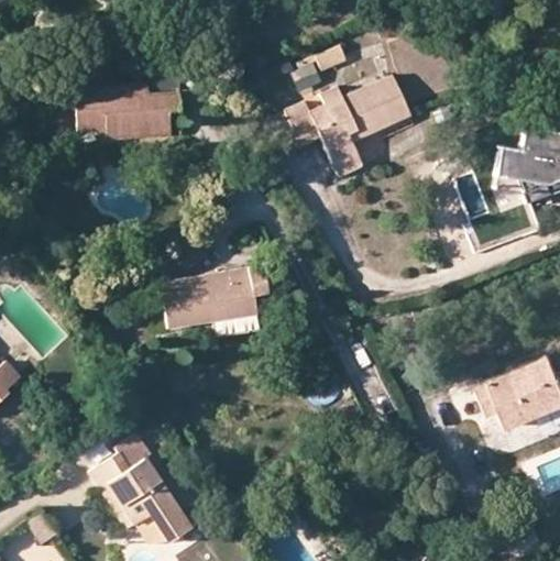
[(234,7),(234,0),(210,0),(209,6),(232,14),(234,7)]
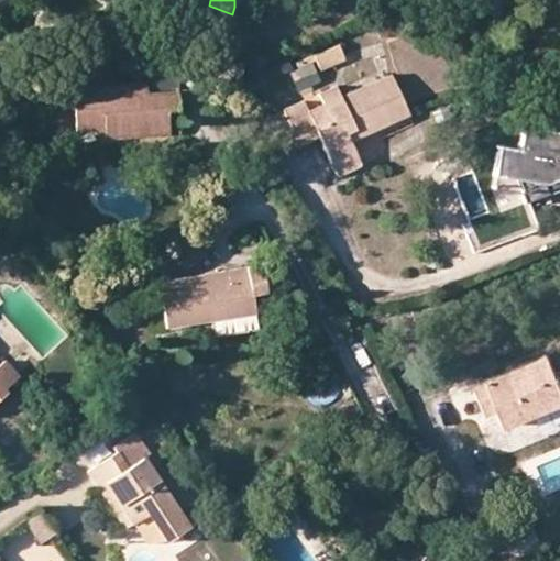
[(341,44),(317,55),(319,61),(324,69),(349,58),(341,44)]
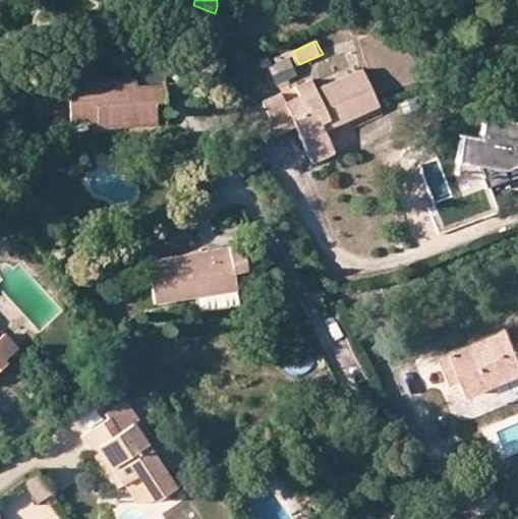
[(278,59),(282,64),(290,60),(295,56),(293,51),(278,59)]
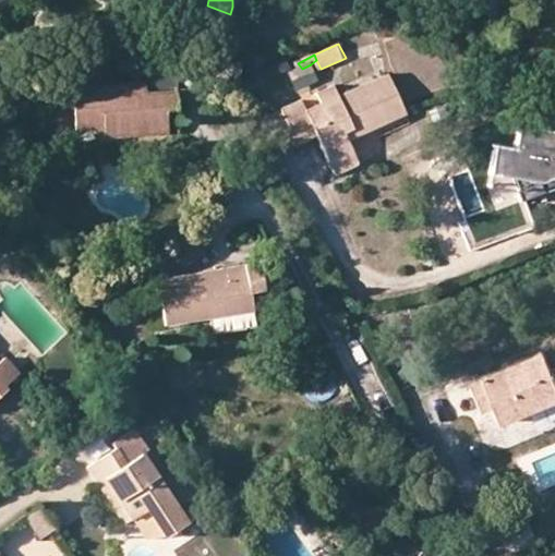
[(289,59),(264,70),(268,79),(291,69),(289,59)]
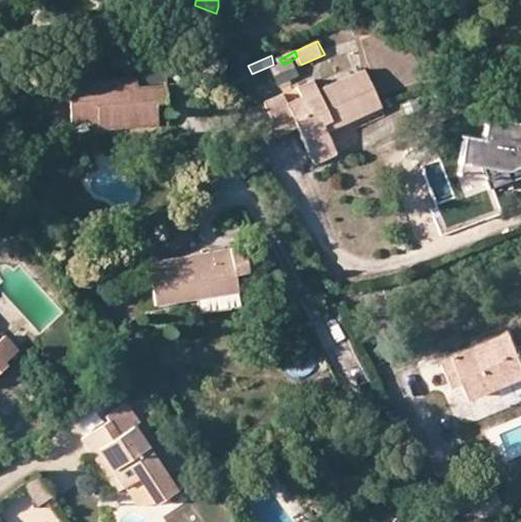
[(292,60),(284,64),(270,70),(277,87),(298,78),(292,60)]
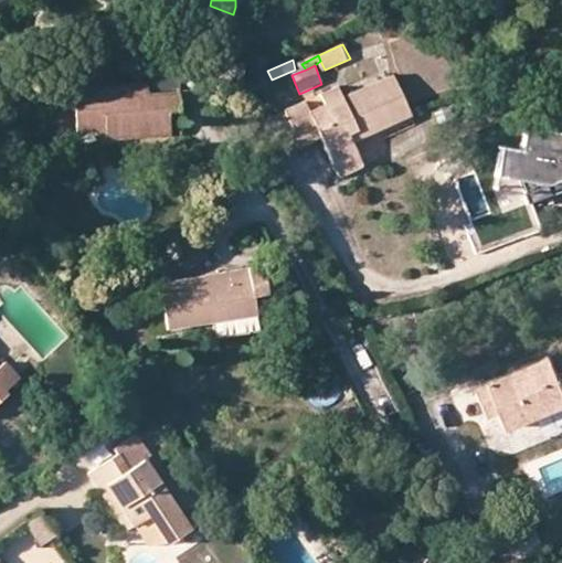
[(413,116),(394,76),(345,98),(340,88),(322,95),(327,105),(311,112),(307,103),(286,113),(303,147),(321,138),(335,163),(360,155),(356,142),(413,116)]
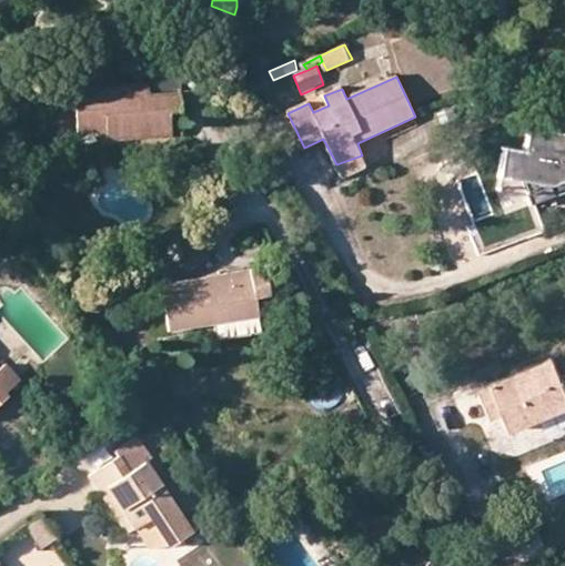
[(104,141),(167,139),(167,113),(178,113),(177,97),(144,98),(144,89),(78,92),(80,133),(104,132),(104,141)]
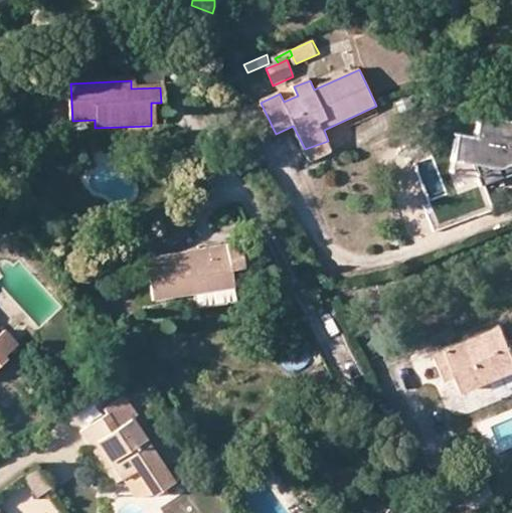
[(276,134),(261,103),(241,111),(254,143),(276,134)]
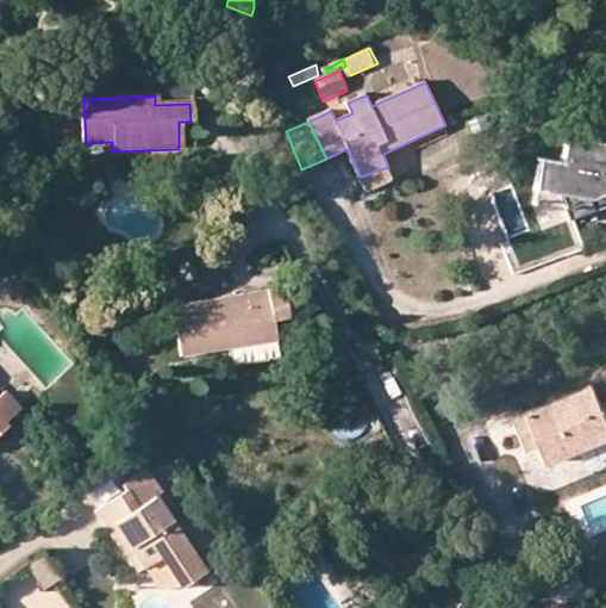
[(541,160),(537,197),(563,198),(586,204),(605,197),(605,144),(569,140),(566,163),(541,160)]
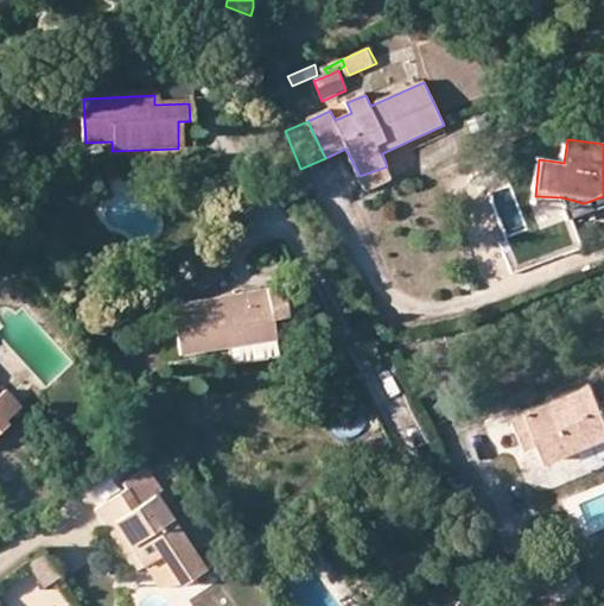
[(390,180),(387,166),(360,176),(366,191),(390,180)]
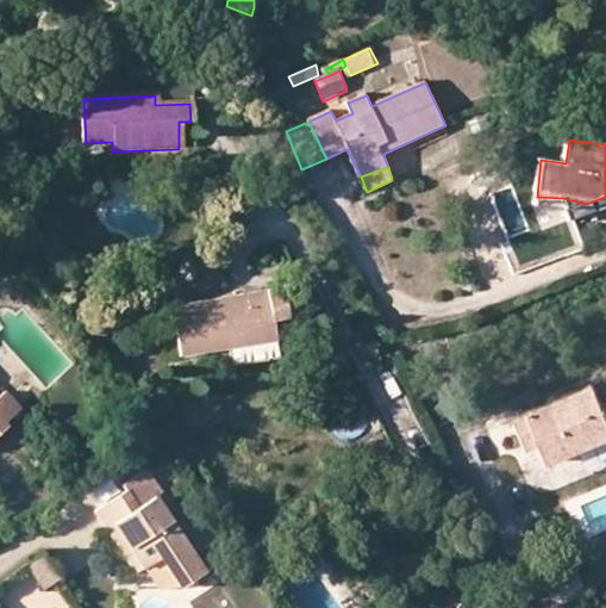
[(586,204),(563,198),(573,225),(605,211),(605,197),(586,204)]
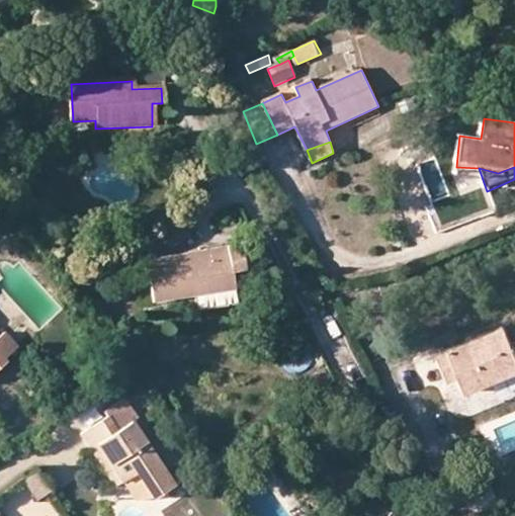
[(177,219),(160,228),(167,242),(185,232),(177,219)]
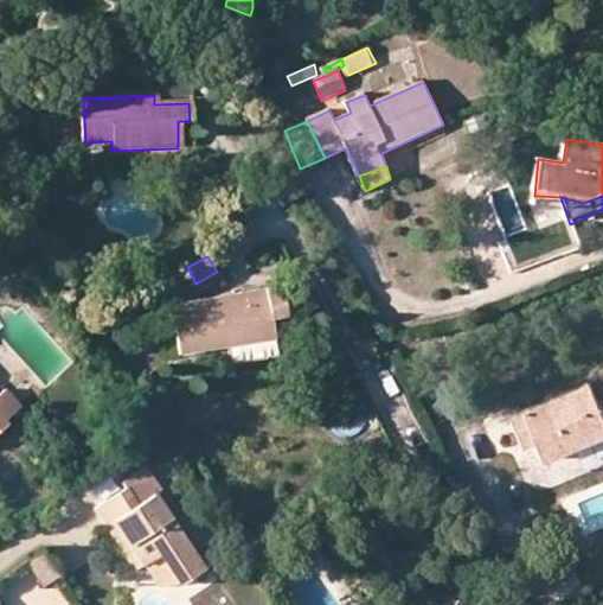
[(271,314),(318,307),(301,281),(170,303),(178,351),(226,343),(274,336),(271,314)]
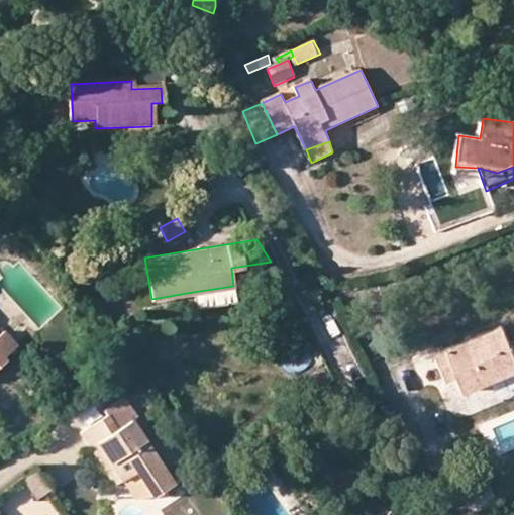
[(233,286),(193,292),(196,307),(236,299),(233,286)]
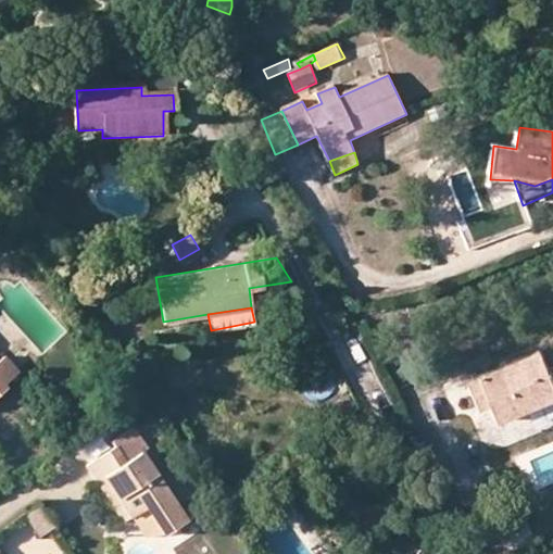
[(540,349),(468,379),(481,408),(491,404),(499,423),(552,399),(552,369),(550,370),(540,349)]
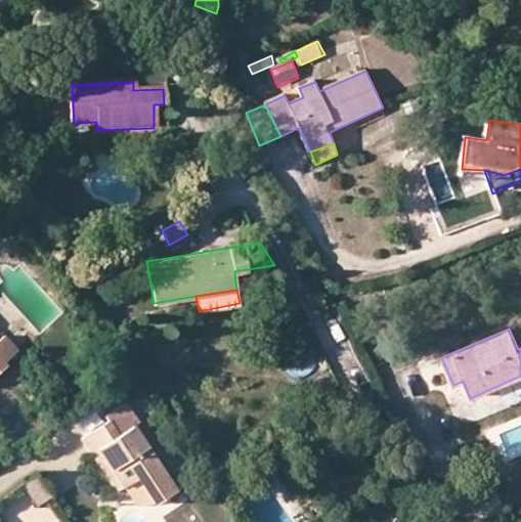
[(0,374),(9,366),(7,360),(19,351),(6,338),(3,341),(0,342),(0,374)]
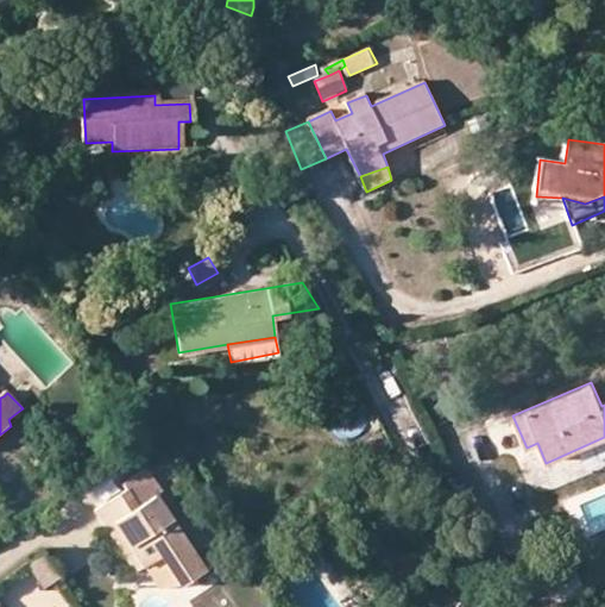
[(164,554),(186,584),(207,570),(158,498),(140,506),(128,489),(98,511),(109,529),(117,524),(145,567),(147,565),(164,554)]
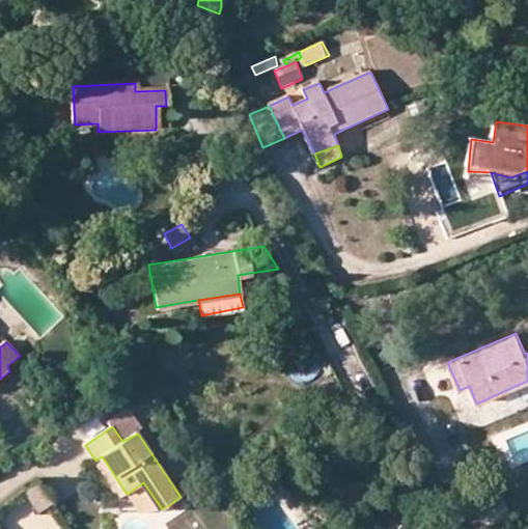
[(102,456),(95,461),(119,498),(127,494),(102,456)]
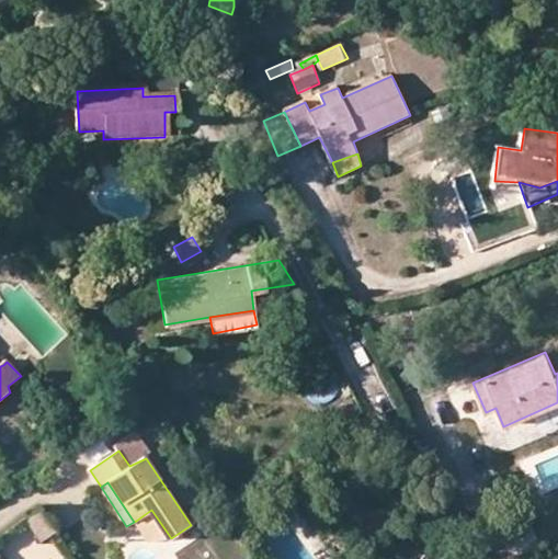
[(148,542),(171,538),(151,510),(136,521),(148,542)]
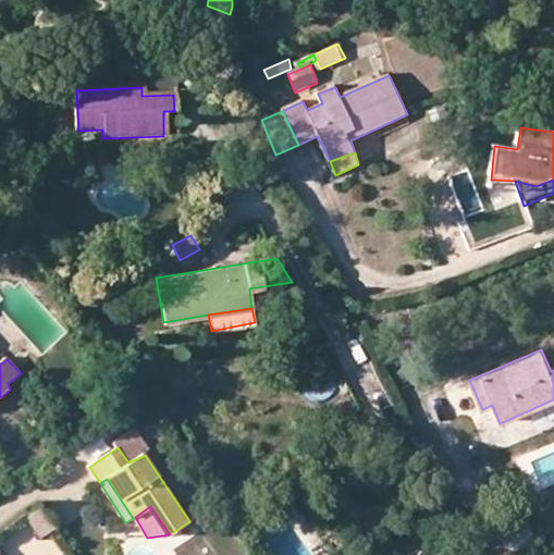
[(45,538),(58,528),(42,507),(29,516),(45,538)]
